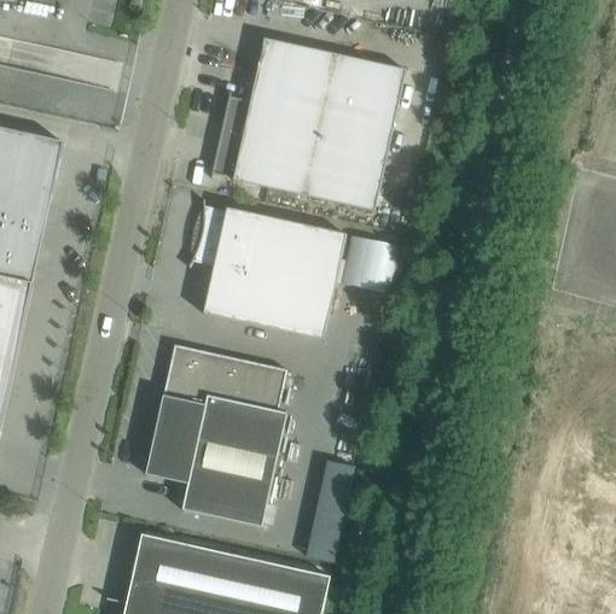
[(216,144),(214,144),(211,165),(210,175),(211,176),(211,173),(232,176),(232,179),(373,210),(405,69),(263,37),(249,99),(228,94),(230,91),(228,91),(226,100),(219,122),(221,122),(216,144)]
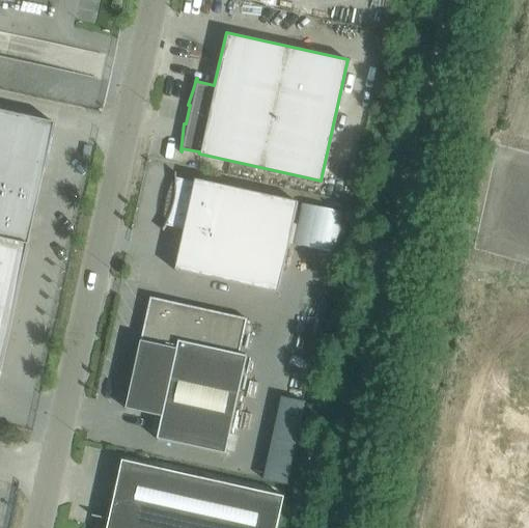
[(0,237),(23,242),(30,211),(27,210),(30,195),(33,196),(39,165),(44,166),(53,120),(0,108),(0,237)]
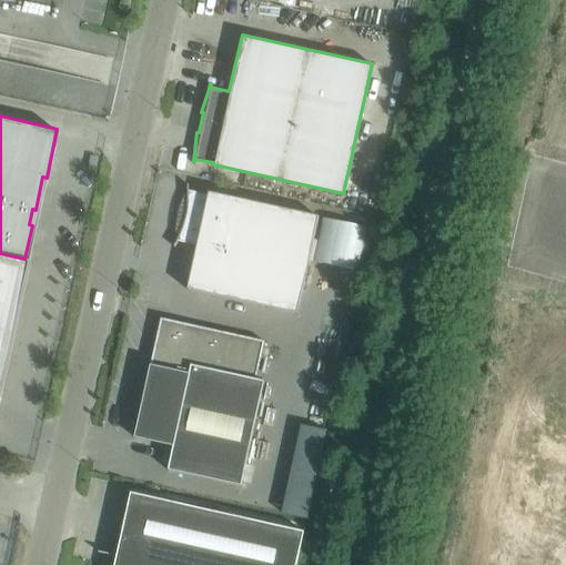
[(187,182),(185,182),(187,194),(185,208),(182,220),(178,232),(172,243),(173,244),(177,239),(195,243),(187,286),(296,311),(317,214),(208,190),(206,192),(188,188),(187,182)]
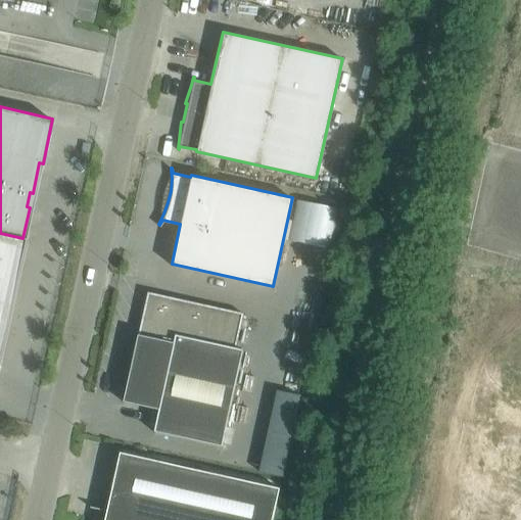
[(0,358),(25,246),(27,239),(22,238),(0,233),(0,358)]
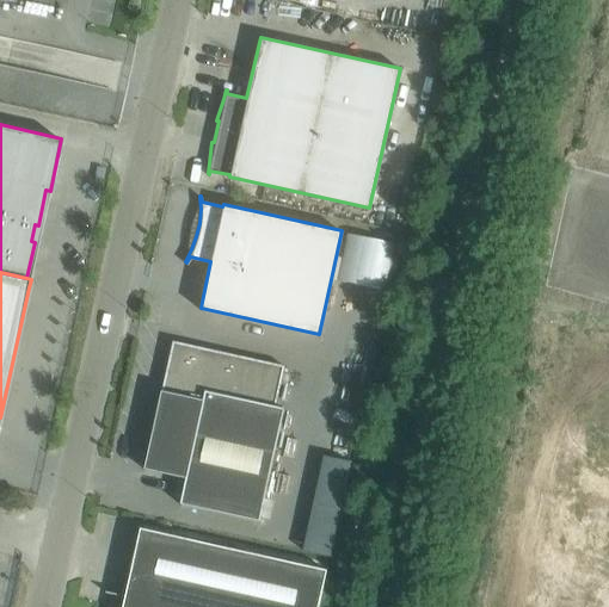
[(143,468),(185,477),(204,389),(274,404),(283,364),(171,339),(143,468)]
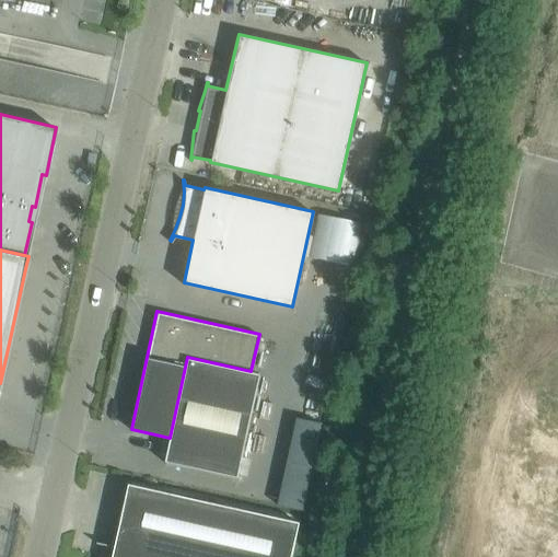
[(259,373),(251,371),(187,357),(170,438),(164,461),(236,476),(259,373)]
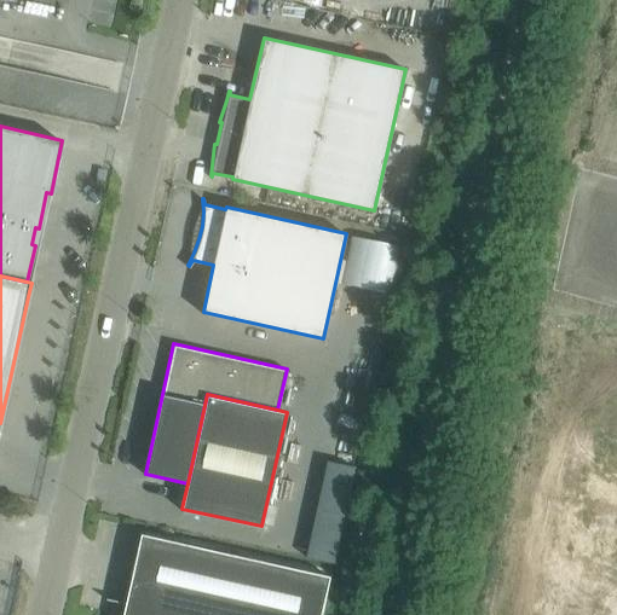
[(110,614),(321,614),(329,576),(142,534),(140,533),(128,587),(117,585),(110,614)]
